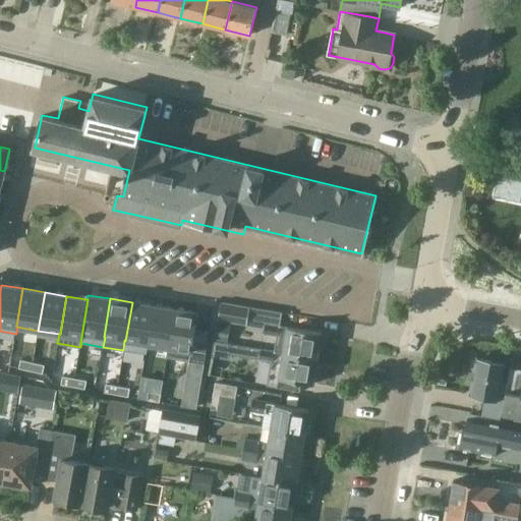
[(124,340),(123,350),(147,354),(149,344),(148,344),(154,305),(132,302),(125,341),(124,340)]
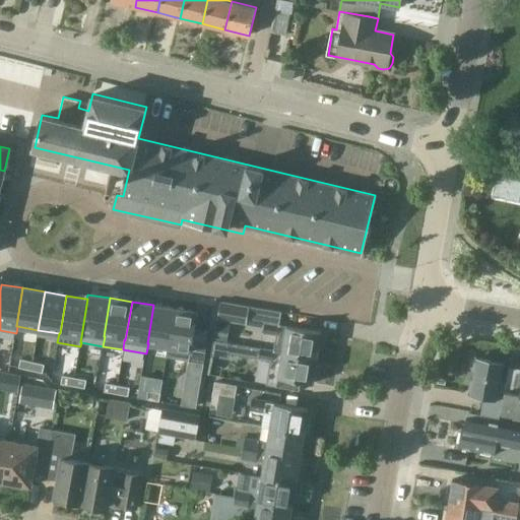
[(221,302),(218,319),(248,324),(251,307),(221,302)]
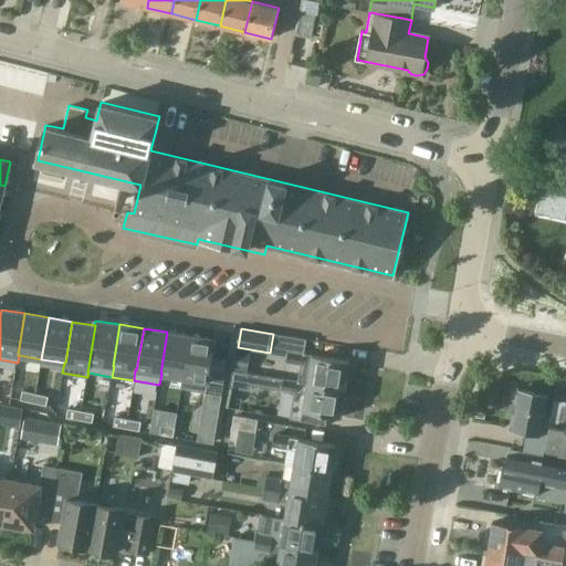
[(167,332),(160,374),(161,374),(182,377),(184,378),(190,336),(167,332)]
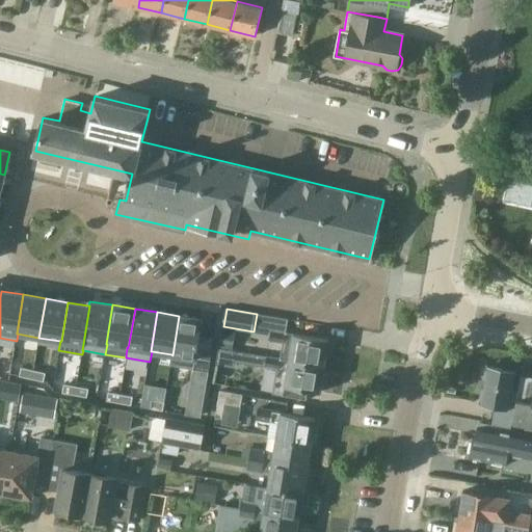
[(171,354),(169,365),(208,371),(214,339),(200,336),(203,320),(179,316),(173,355),(171,354)]
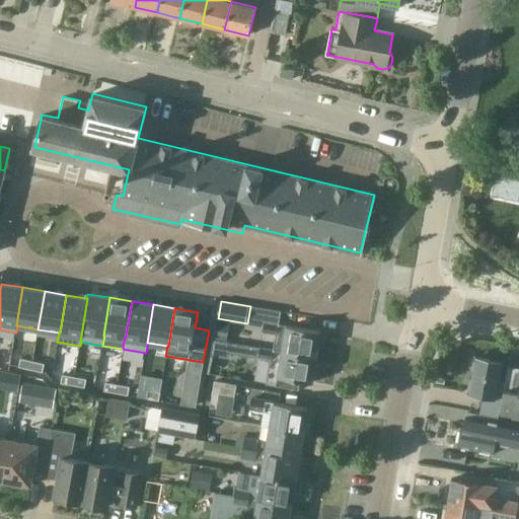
[(285,336),(283,351),(316,357),(320,330),(265,321),(263,331),(285,336)]
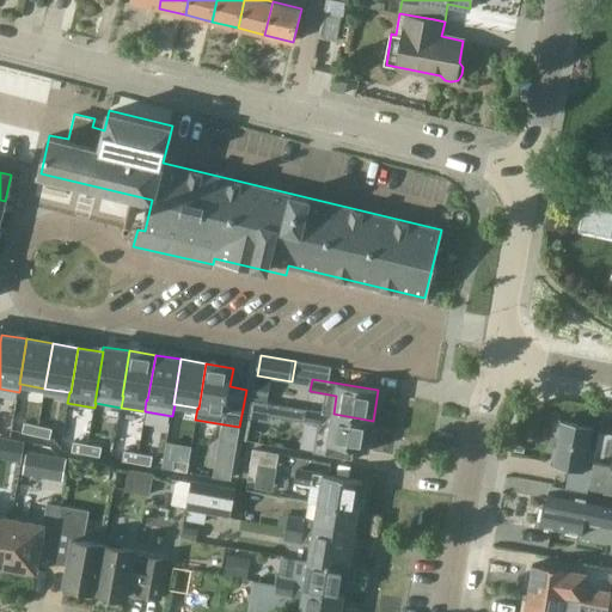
[(373,421),(334,414),(252,401),(250,412),(331,426),(328,445),(367,451),(373,421)]
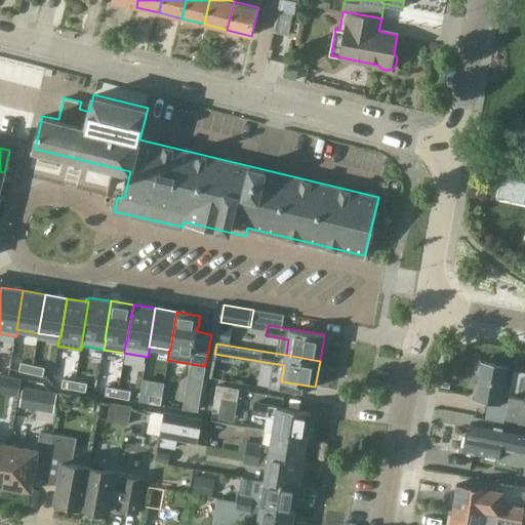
[(503,415),(507,402),(510,386),(505,385),(508,366),(482,361),(475,396),(490,399),(488,412),(503,415)]
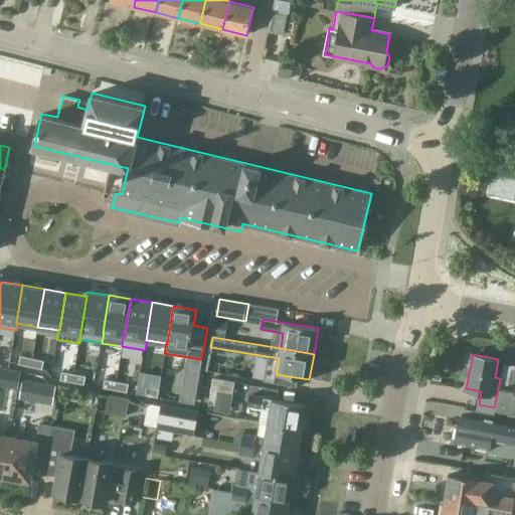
[(22,355),(20,364),(31,366),(33,358),(22,355)]
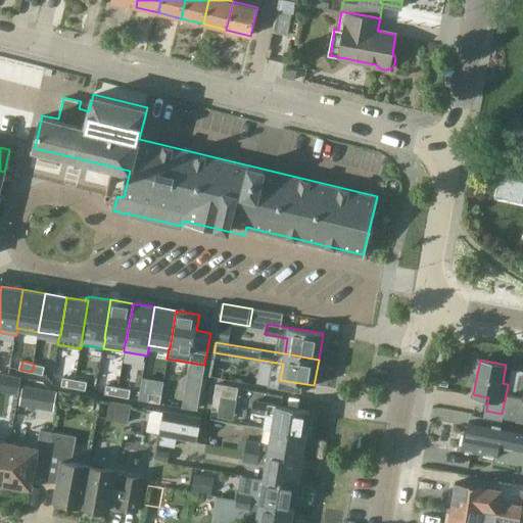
[(34,364),(32,372),(43,375),(45,366),(34,364)]
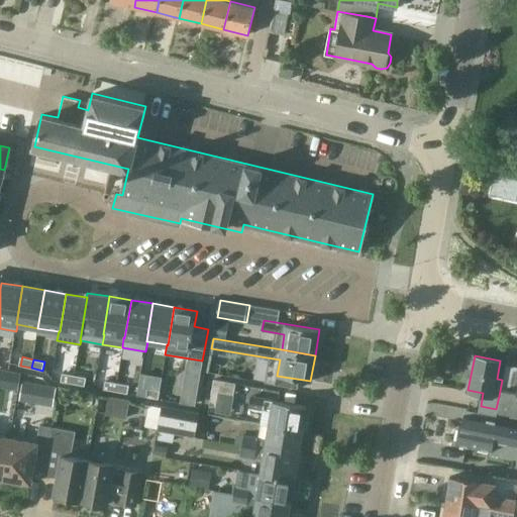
[(64,373),(62,382),(74,384),(75,375),(64,373)]
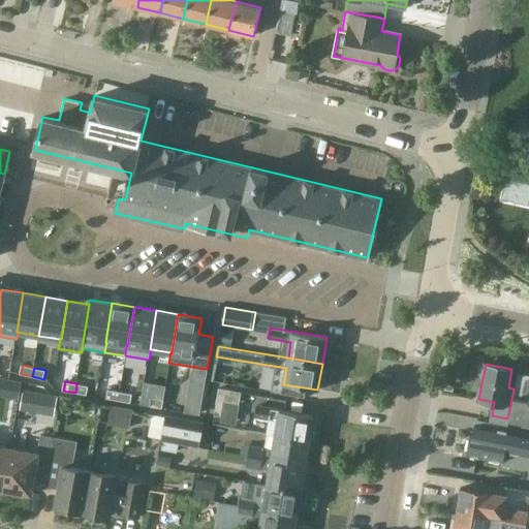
[(76,383),(75,393),(87,395),(89,385),(76,383)]
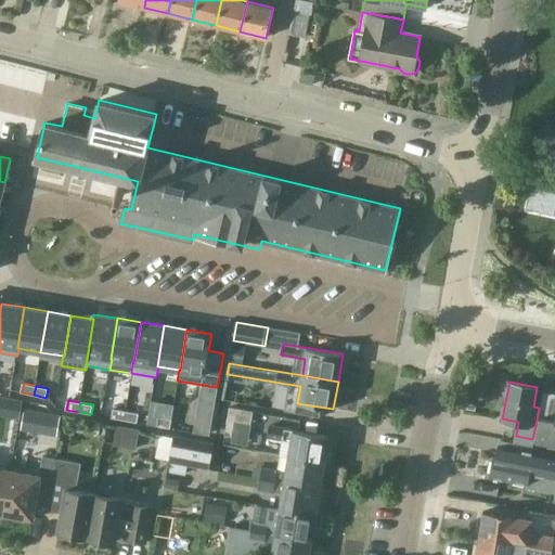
[(231,408),(226,436),(233,437),(235,422),(252,424),(255,412),(231,408)]
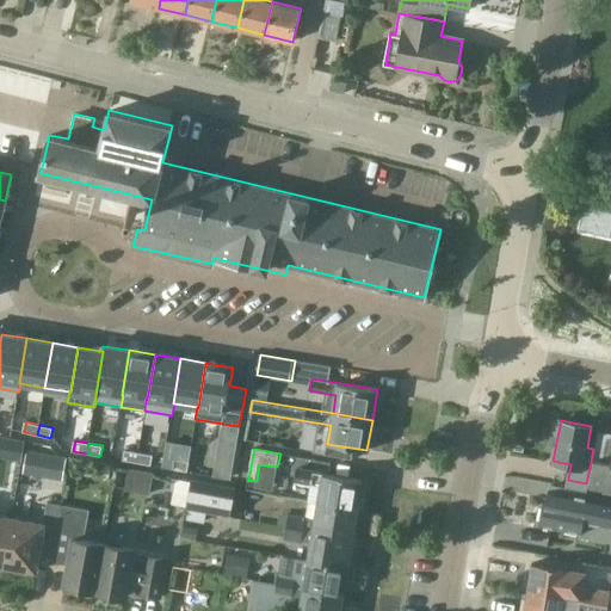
[(125,450),(124,460),(137,462),(140,452),(125,450)]
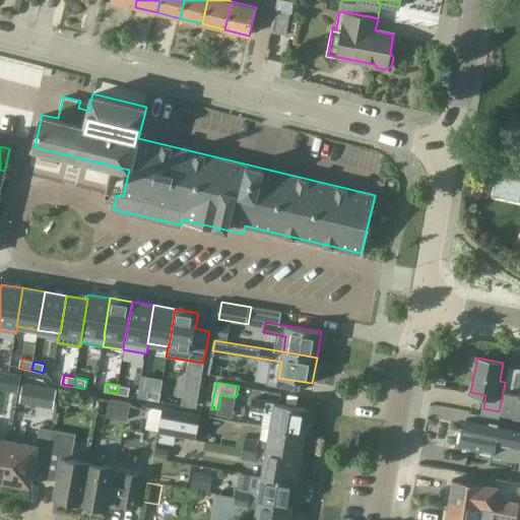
[(23,385),(20,402),(35,404),(38,387),(23,385)]
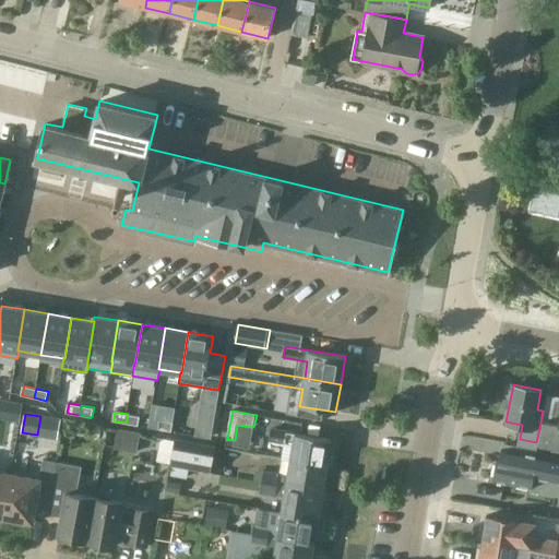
[(128,414),(126,423),(139,425),(140,416),(128,414)]
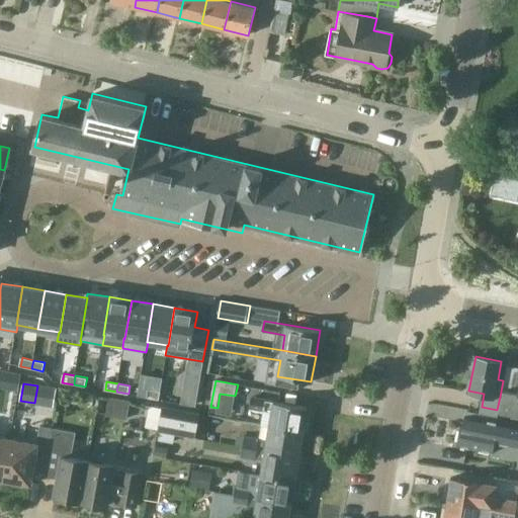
[(498,417),(517,420),(517,392),(503,389),(498,417)]
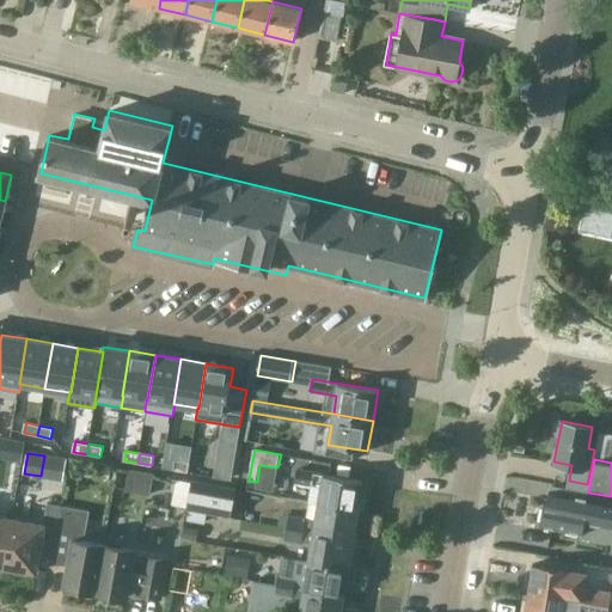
[(177,460),(175,470),(189,472),(190,463),(177,460)]
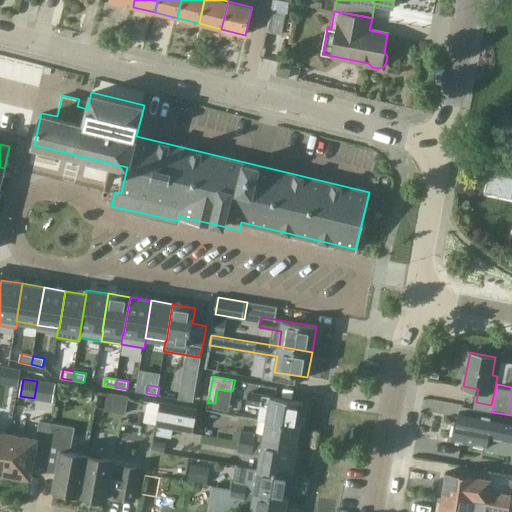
[(269,406),(266,421),(299,426),(300,425),(304,426),(306,412),(302,411),(303,402),(248,392),(246,403),(269,406)]
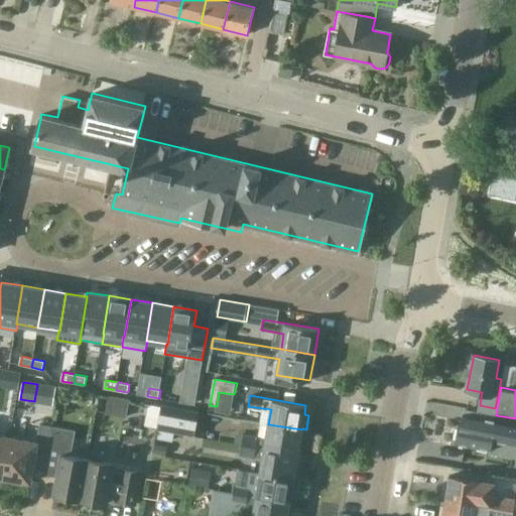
[(109,396),(106,414),(127,417),(130,399),(109,396)]
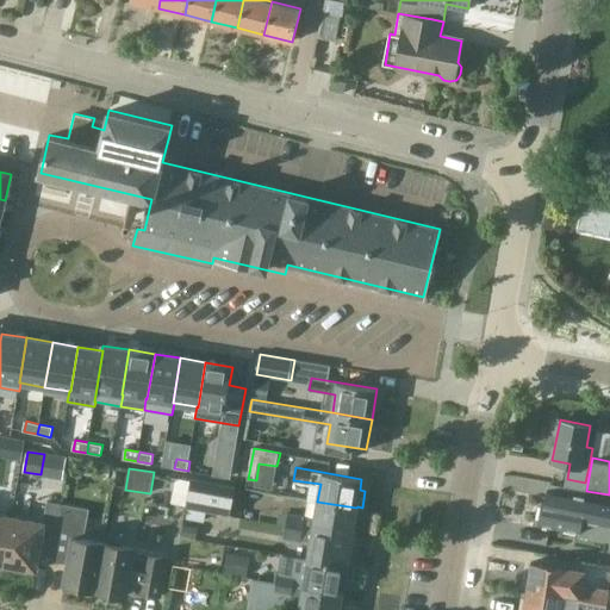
[(192,481),(176,479),(172,503),(187,505),(187,508),(230,515),(235,487),(192,480),(192,481)]
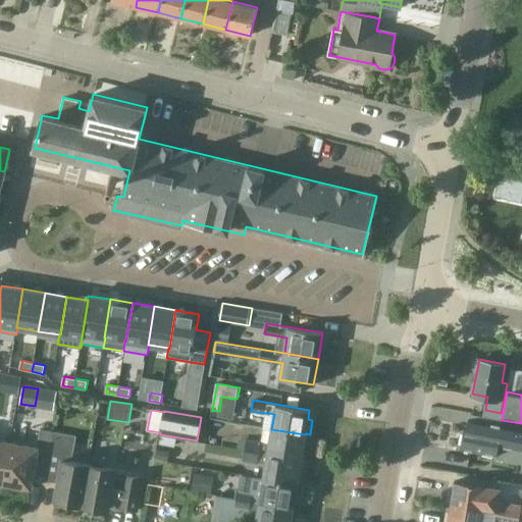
[(514,448),(521,450),(521,427),(518,427),(502,424),(501,432),(498,431),(501,413),(485,410),(483,417),(471,415),(468,426),(466,425),(461,449),(497,455),(499,445),(514,448)]
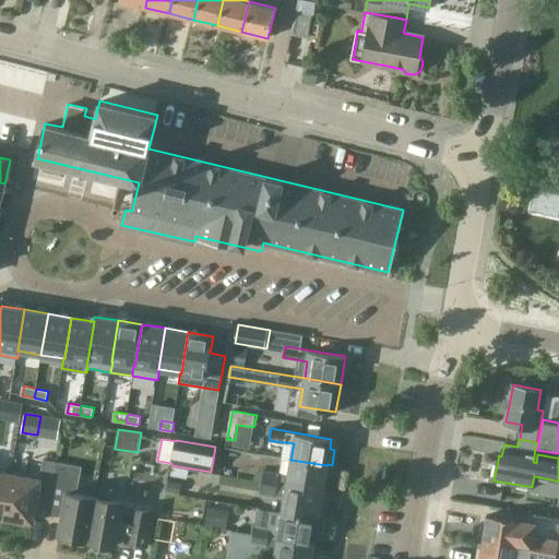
[(10,474),(3,518),(9,519),(13,523),(16,525),(22,524),(26,522),(33,523),(38,491),(51,494),(57,462),(43,460),(39,479),(10,474)]
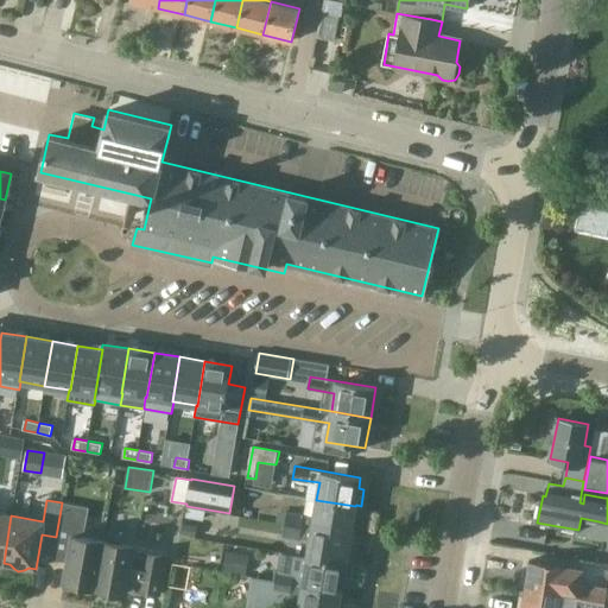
[(287,512),(285,524),(350,534),(355,506),(316,500),(314,515),(287,512)]
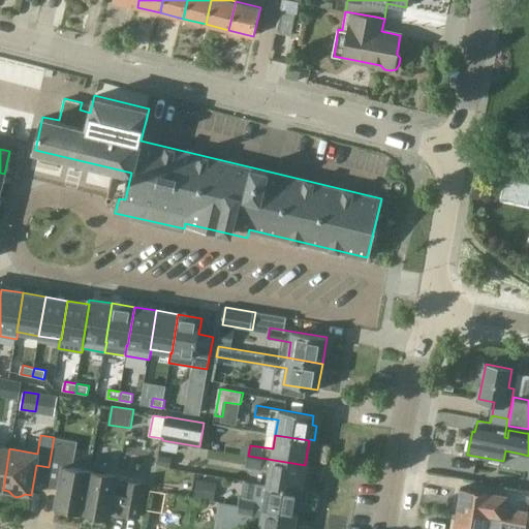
[(0,489),(3,490),(9,448),(0,446),(0,489)]
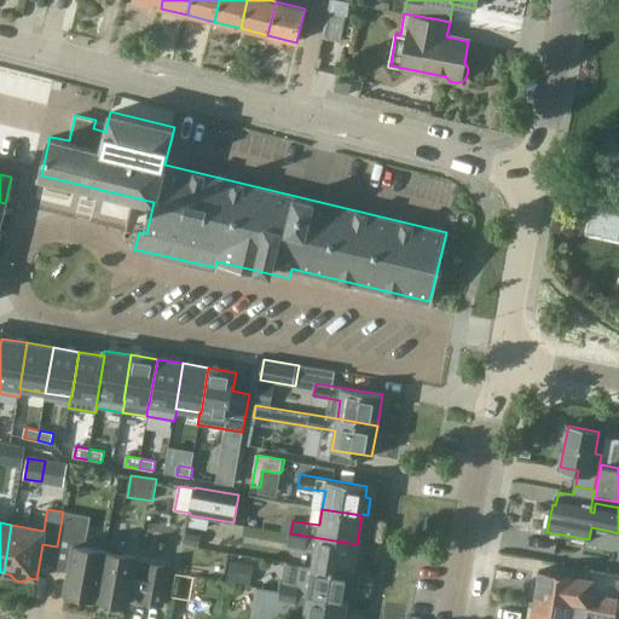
[(65,594),(97,599),(105,550),(85,547),(87,533),(61,528),(55,563),(69,566),(65,594)]
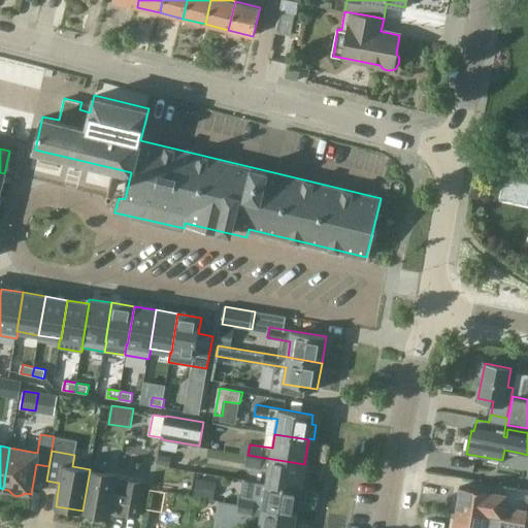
[(158,455),(157,464),(169,466),(171,457),(158,455)]
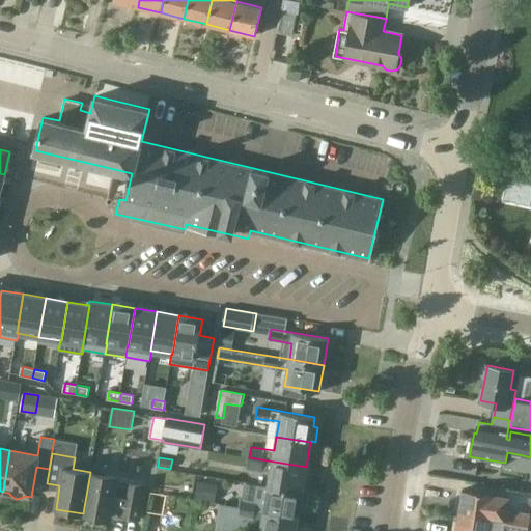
[(270,472),(268,486),(302,493),(306,467),(249,457),(247,468),(270,472)]
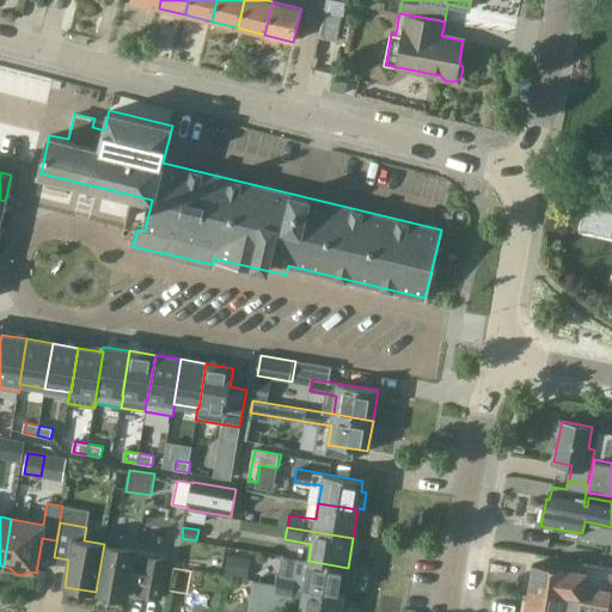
[(104,544),(96,592),(127,598),(129,586),(139,587),(138,594),(160,599),(165,575),(167,558),(142,554),(140,570),(133,569),(135,550),(104,544)]
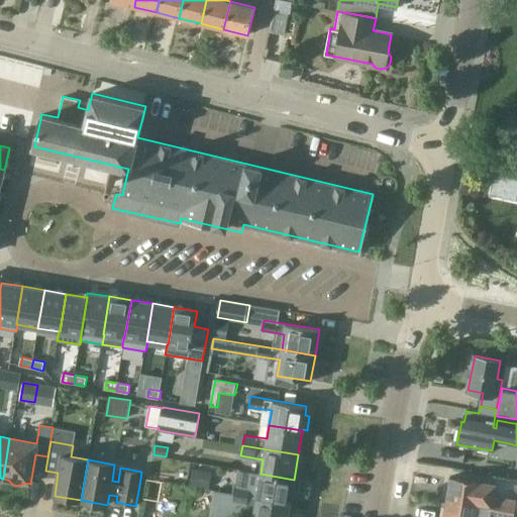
[(192,470),(190,485),(205,488),(207,473),(192,470)]
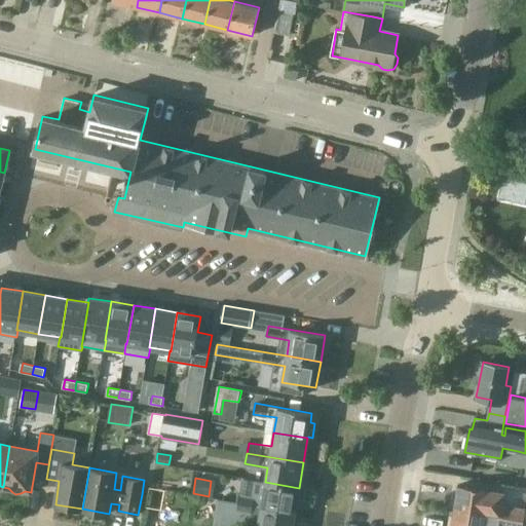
[(240,492),(238,501),(295,513),(299,488),(265,482),(263,495),(240,492)]
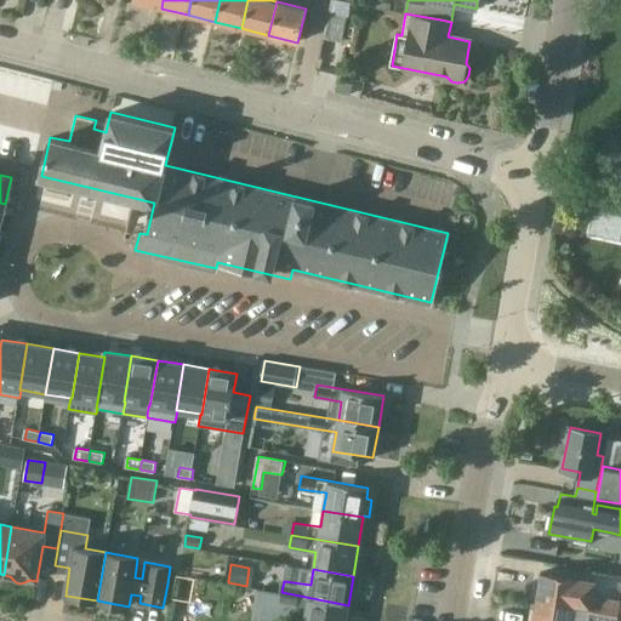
[(541,573),(536,600),(619,614),(620,600),(598,597),(599,592),(593,592),(596,581),(580,579),(541,573)]
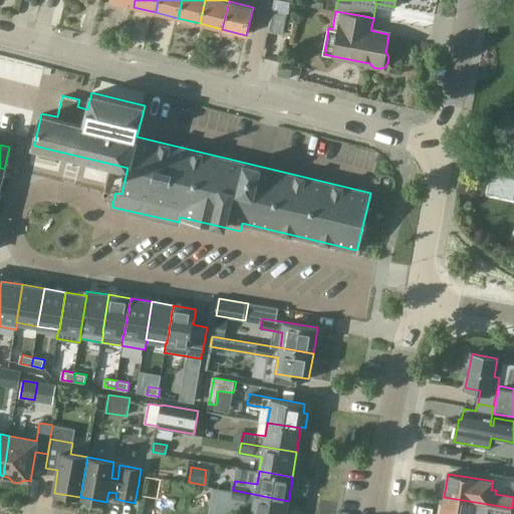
[(287,510),(288,501),(233,490),(231,501),(246,503),(243,513),(289,513),(291,511),(287,510)]
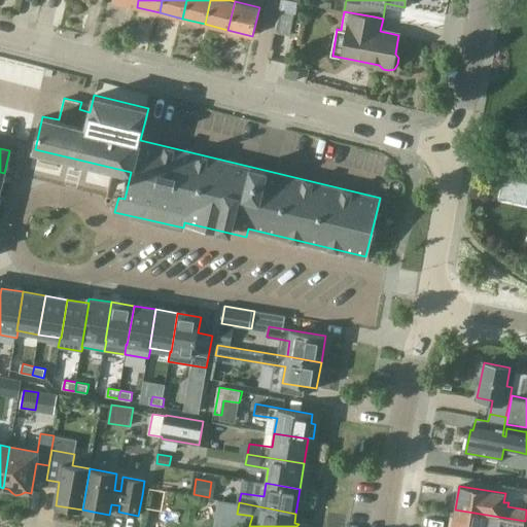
[(523,526),(525,521),(455,510),(452,526),(523,526)]
